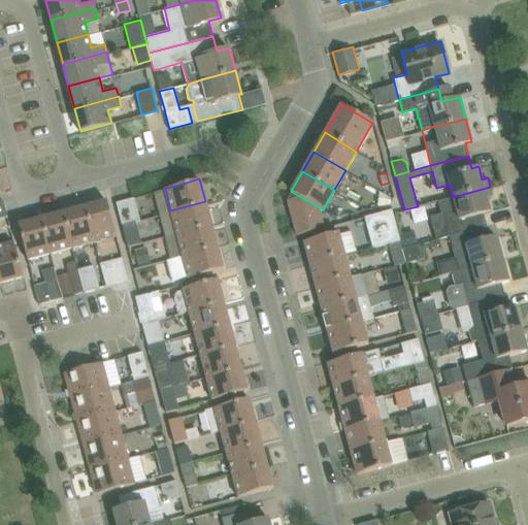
[(441,211),(430,215),(436,238),(449,235),(475,228),(487,225),(484,212),(490,210),(486,196),(492,195),(490,187),(453,197),(453,196),(437,199),(441,211)]
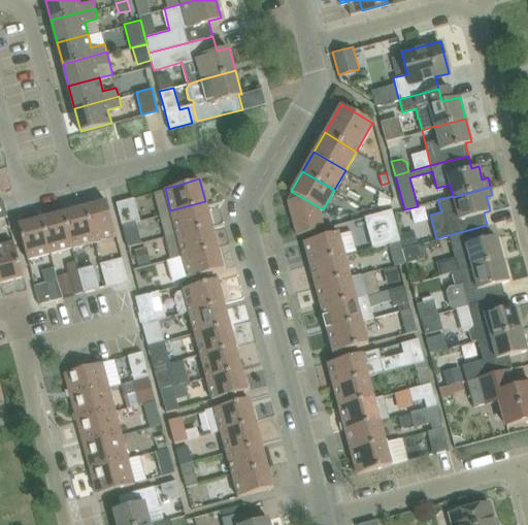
[(292,192),(288,200),(297,234),(317,228),(324,227),(318,207),(323,209),(292,192)]
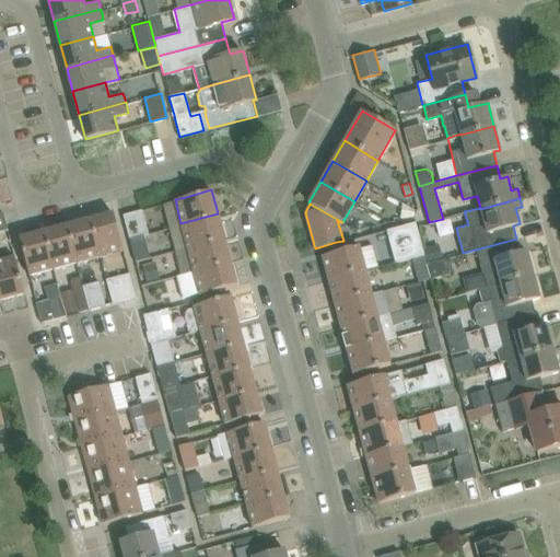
[(141,209),(124,213),(123,213),(129,238),(148,232),(141,209)]
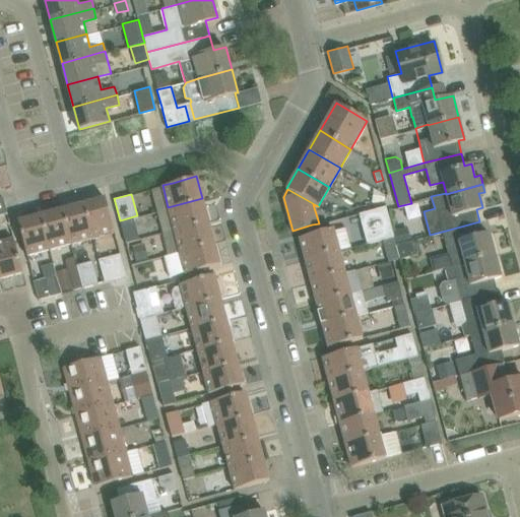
[(106,197),(83,202),(92,237),(115,231),(106,197)]
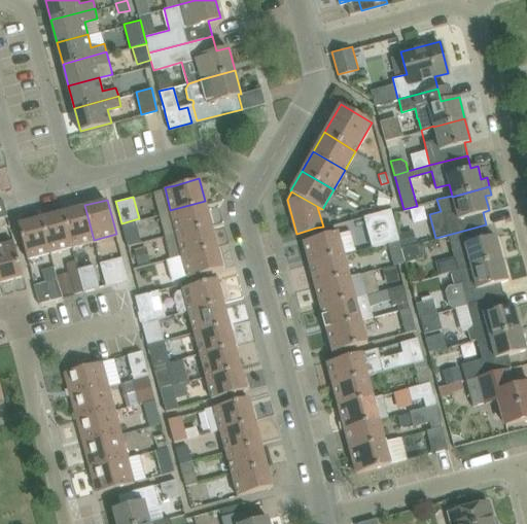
[(205,201),(170,210),(176,232),(211,222),(205,201)]
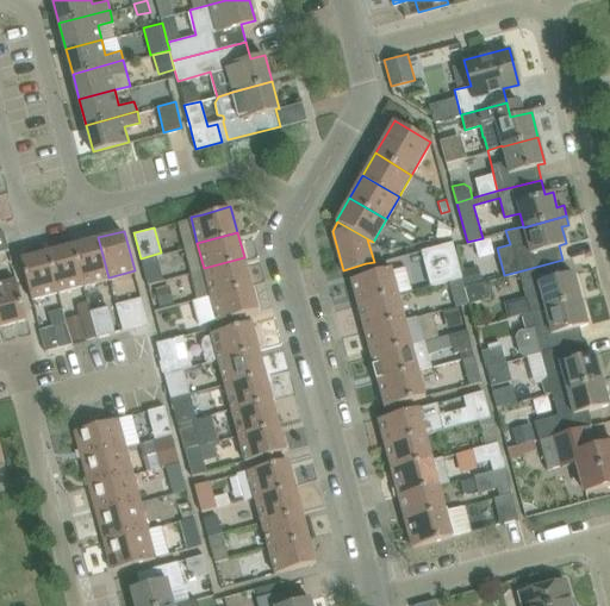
[(109,277),(98,237),(73,244),(83,285),(109,277)]
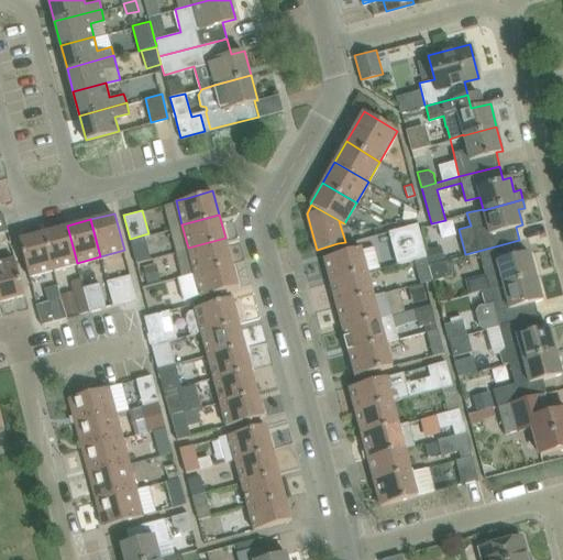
[(397,263),(411,259),(426,255),(424,249),(417,223),(388,230),(397,263)]
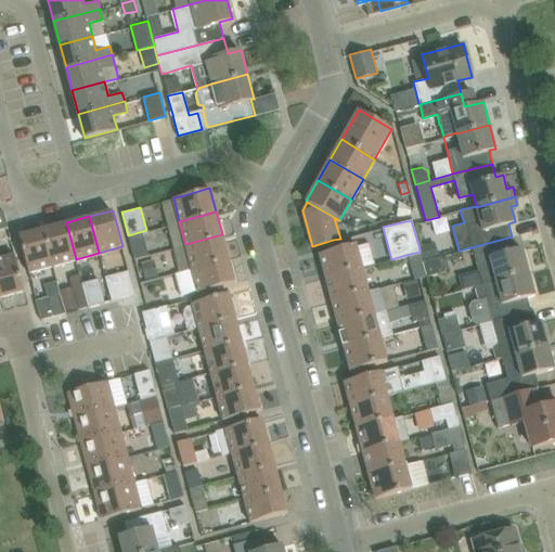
[(66,222),(42,229),(52,266),(76,259),(66,222)]
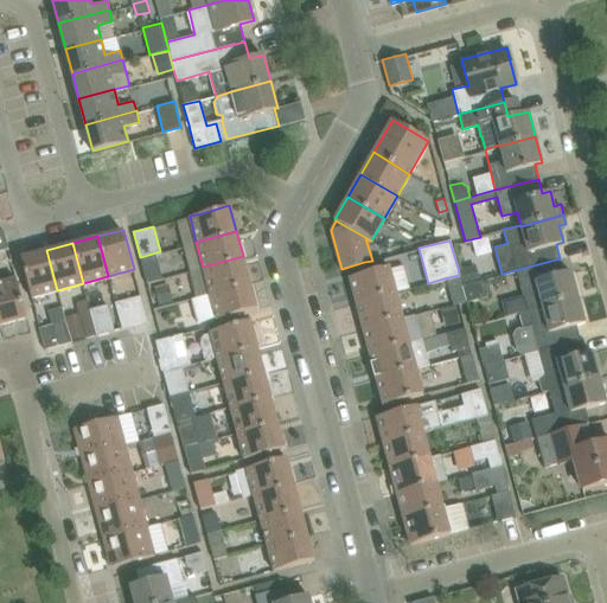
[(20,257),(31,296),(57,290),(46,250),(20,257)]
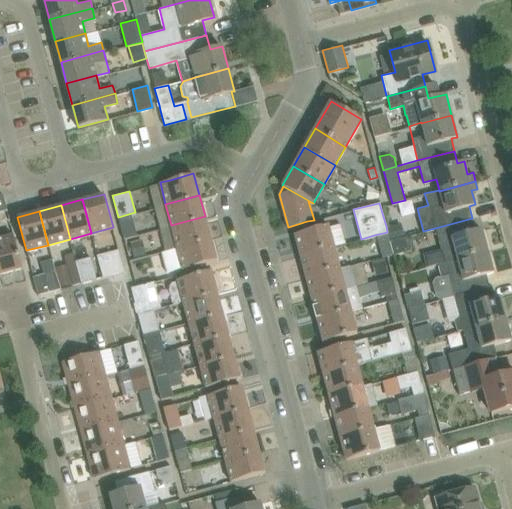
[(131,214),(135,213),(135,212),(118,217),(123,238),(136,235),(131,214)]
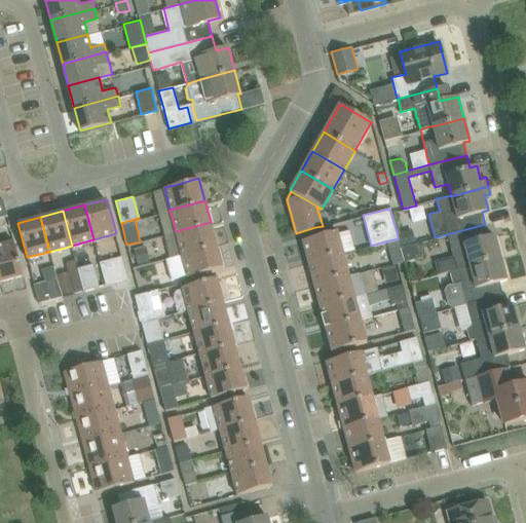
[(211,222),(176,231),(182,254),(217,245),(211,222)]
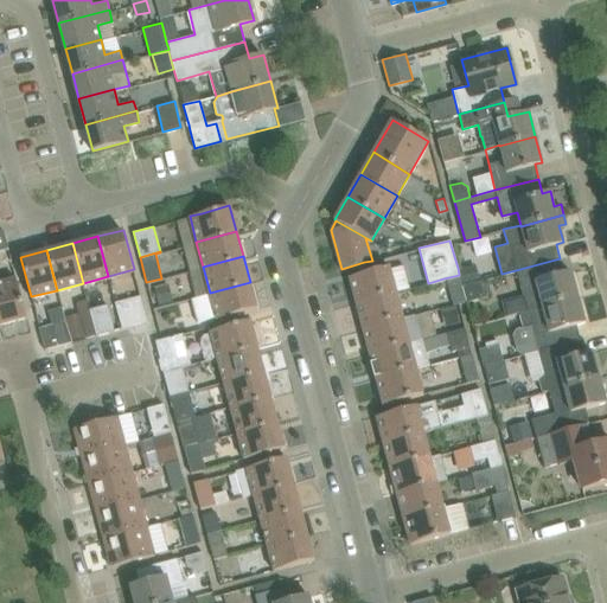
[(560,258),(547,262),(516,270),(526,309),(577,296),(570,270),(563,273),(560,258)]
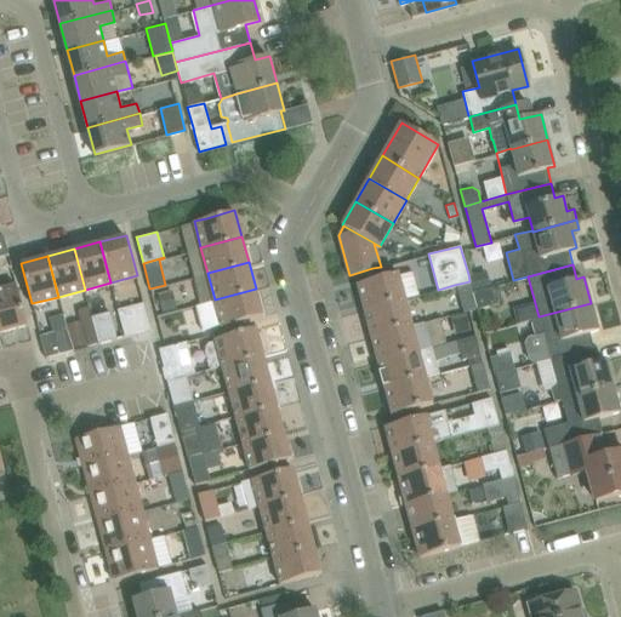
[(486,269),(468,274),(469,281),(472,289),(490,283),(486,269)]
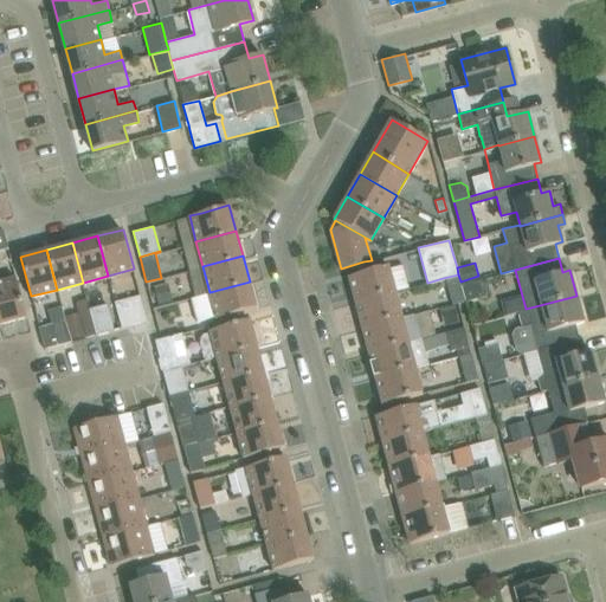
[(388,265),(372,270),(348,276),(355,302),(395,291),(388,265)]
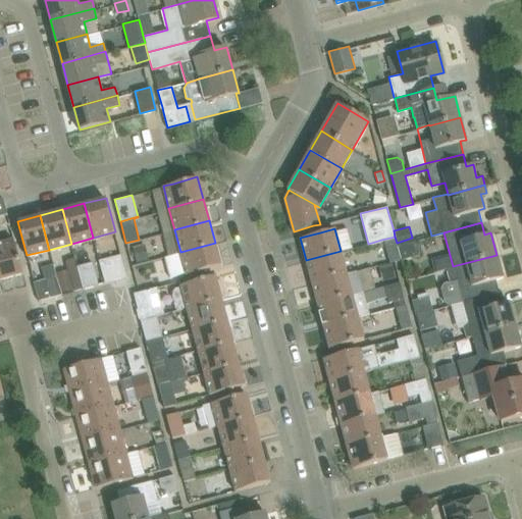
[(401,258),(397,245),(397,243),(395,237),(381,240),(381,241),(383,240),(389,261),(401,258)]
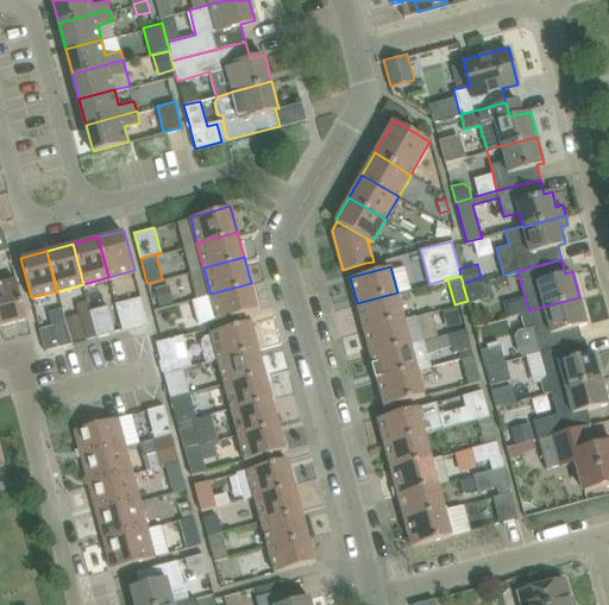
[(0,282),(0,321),(1,325),(26,317),(16,277),(0,282)]
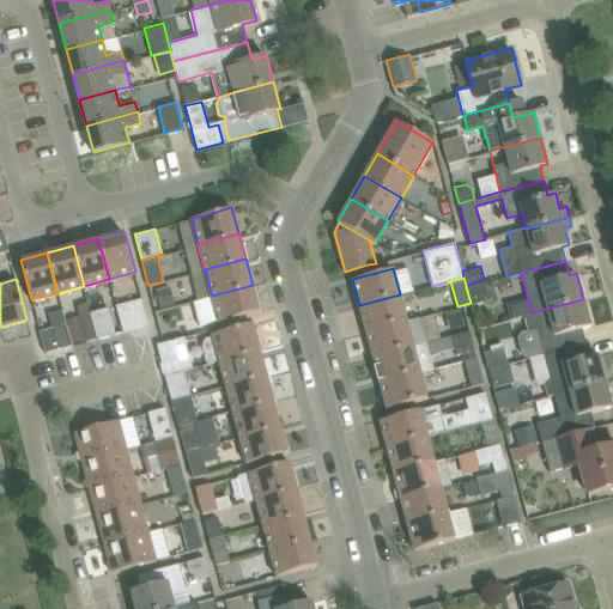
[(492,298),(487,281),(466,287),(471,303),(492,298)]
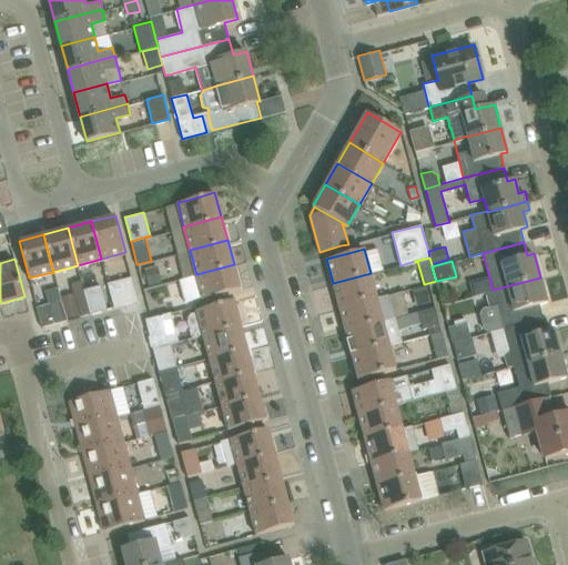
[(158,264),(144,268),(148,284),(161,281),(158,264)]
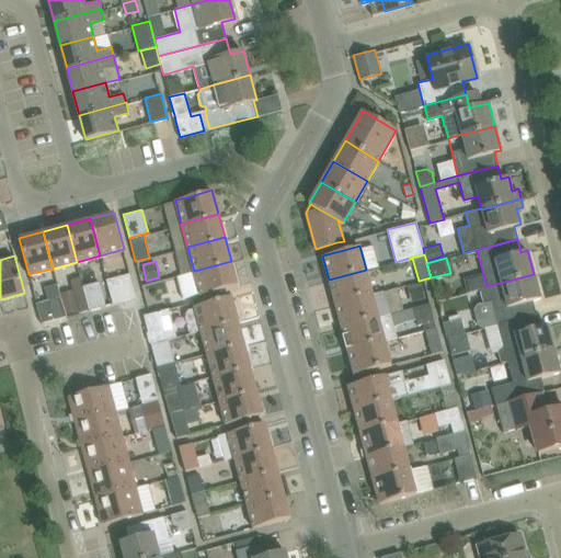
[(181,274),(176,275),(183,297),(199,293),(199,295),(216,291),(229,287),(237,284),(231,261),(194,271),(181,274)]
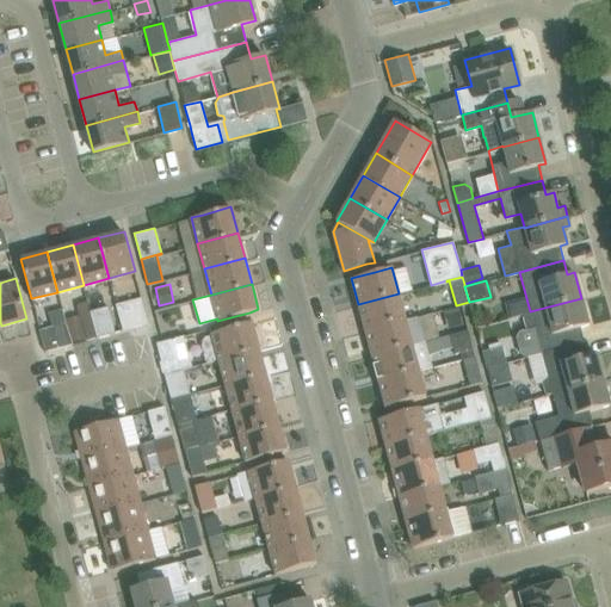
[(399,293),(358,304),(365,329),(405,319),(399,293)]
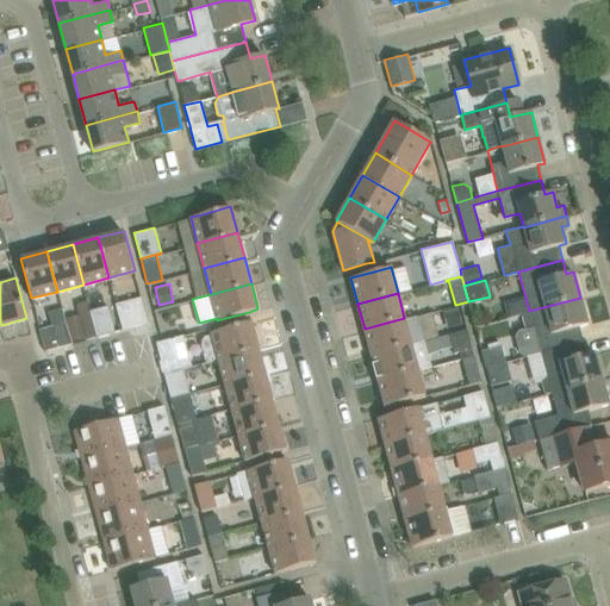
[(529,311),(522,312),(526,328),(534,326),(540,351),(583,341),(579,325),(587,323),(580,298),(529,311)]
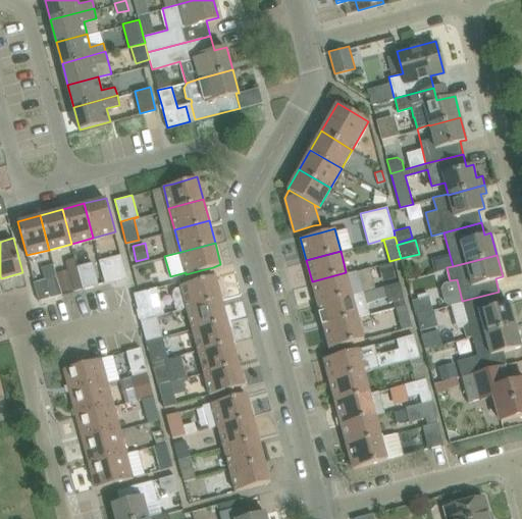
[(126,275),(121,256),(100,262),(105,281),(126,275)]
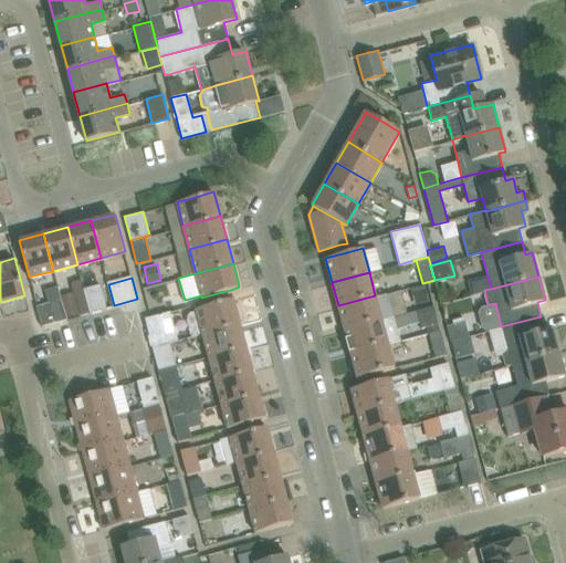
[(83,288),(90,312),(107,308),(101,283),(83,288)]
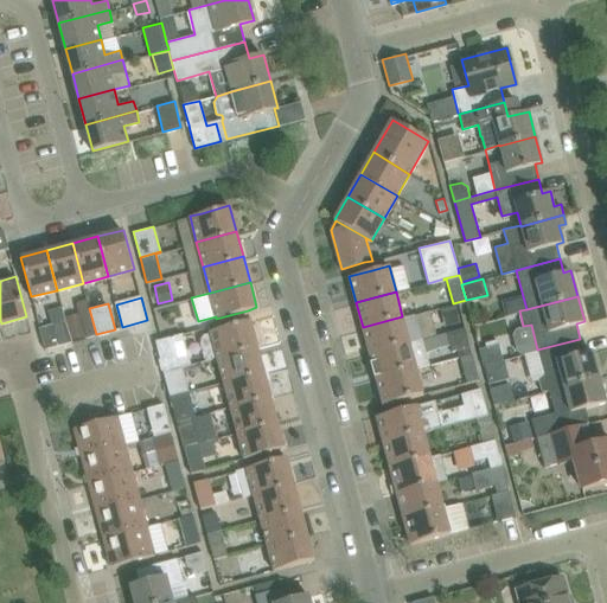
[(457,308),(446,310),(449,324),(460,321),(457,308)]
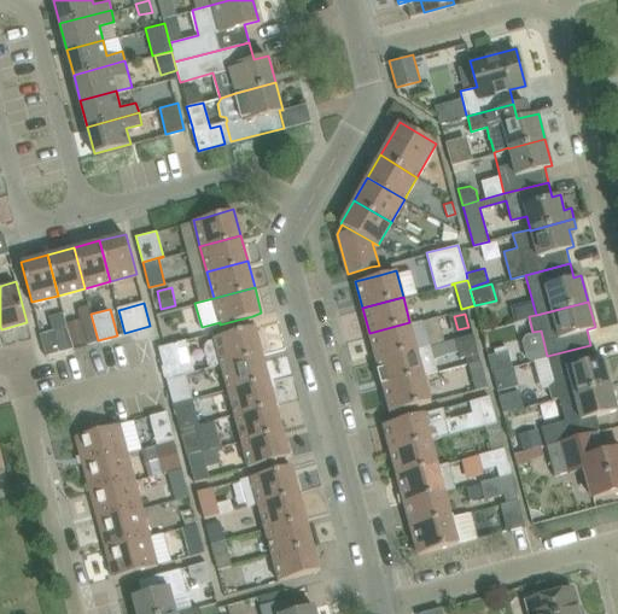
[(46,355),(74,348),(73,345),(86,341),(80,317),(66,321),(68,326),(40,333),(46,355)]
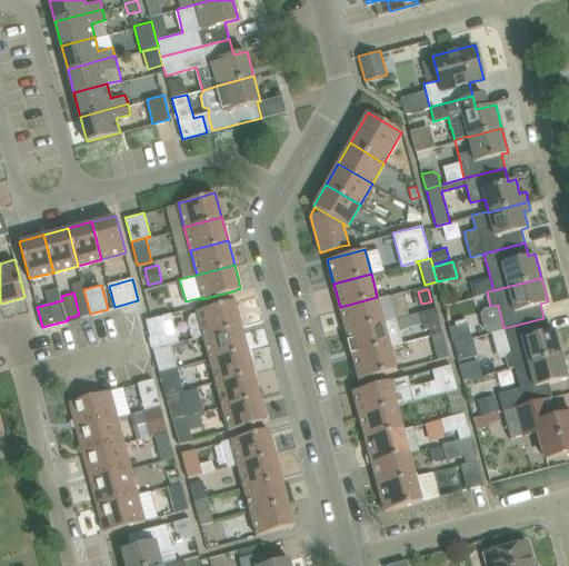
[(377,297),(340,307),(347,331),(396,318),(396,317),(390,294),(377,297)]
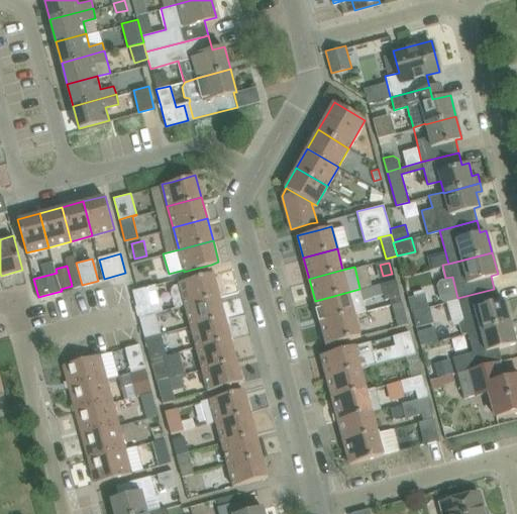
[(215,282),(213,273),(194,278),(179,282),(179,283),(173,285),(170,290),(174,306),(184,303),(219,294),(218,293),(223,292),(220,281),(215,282)]
